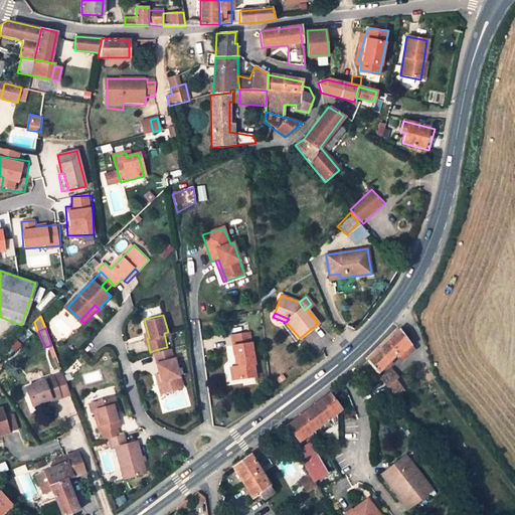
[(27,329),(19,337),(22,341),(26,337),(28,338),(32,333),(27,329)]
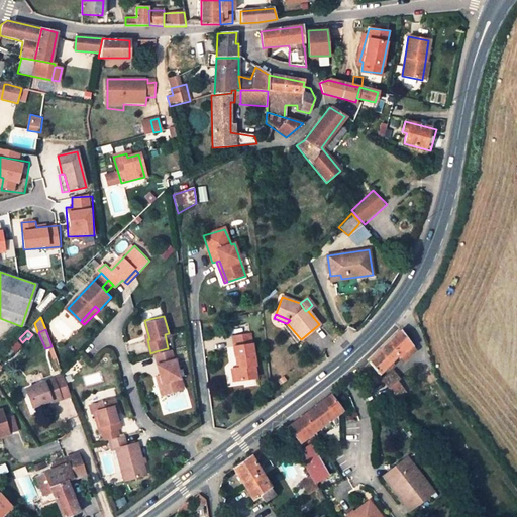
[(401,330),(369,363),(378,375),(398,355),(400,358),(413,346),(401,330)]
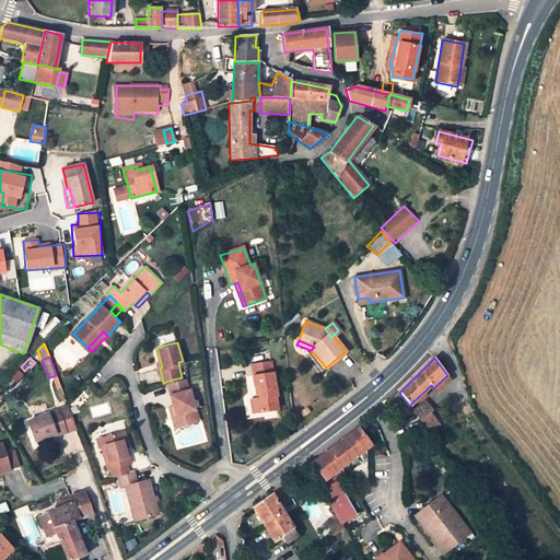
[(271,363),(253,365),(255,376),(253,377),(255,388),(258,387),(260,399),(252,400),(254,415),(278,410),(276,397),(277,396),(271,363)]
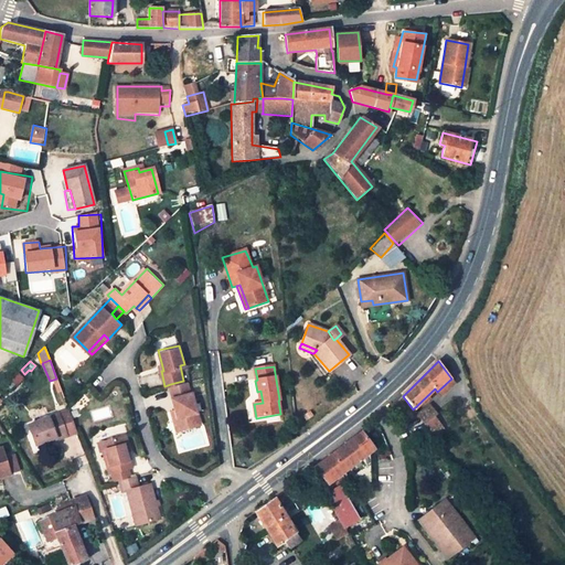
[(174,408),(180,428),(201,422),(193,390),(191,391),(188,379),(183,381),(170,384),(172,396),(171,396),(174,408)]
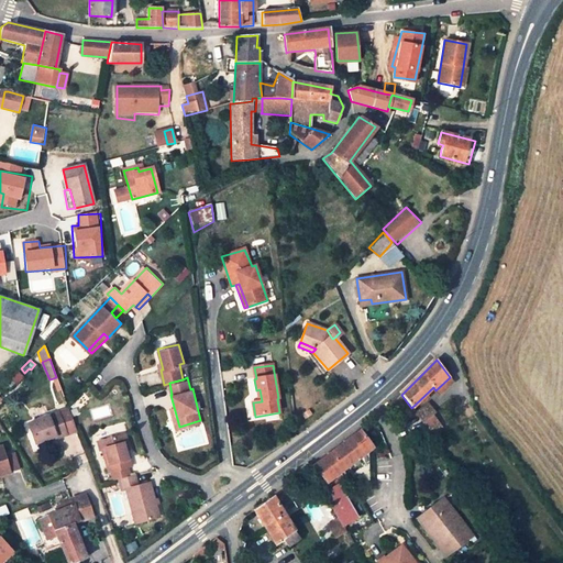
[(439,396),(454,383),(450,377),(435,390),(439,396)]
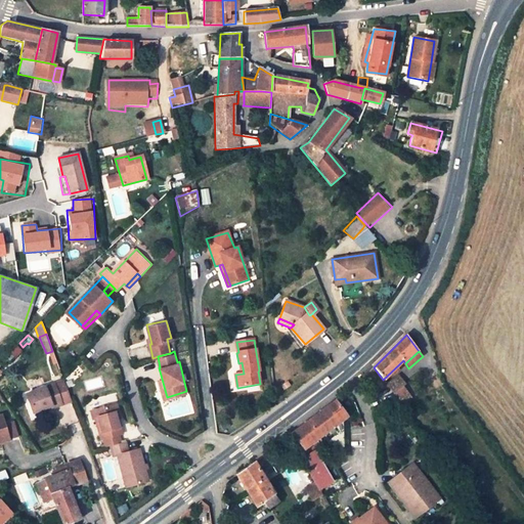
[(405,385),(398,376),(386,385),(396,399),(401,406),(411,398),(403,387),(405,385)]
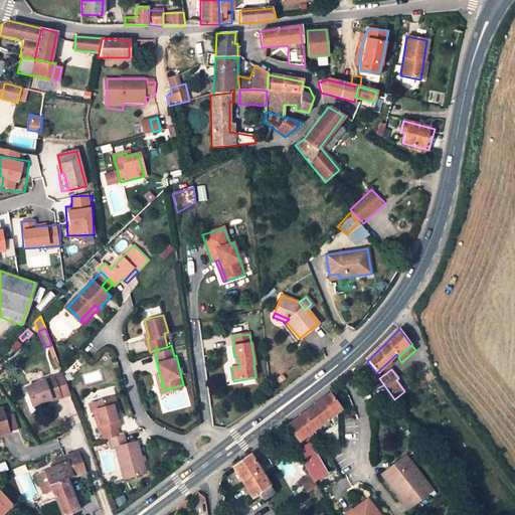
[(62,374),(53,378),(61,398),(70,394),(62,374)]
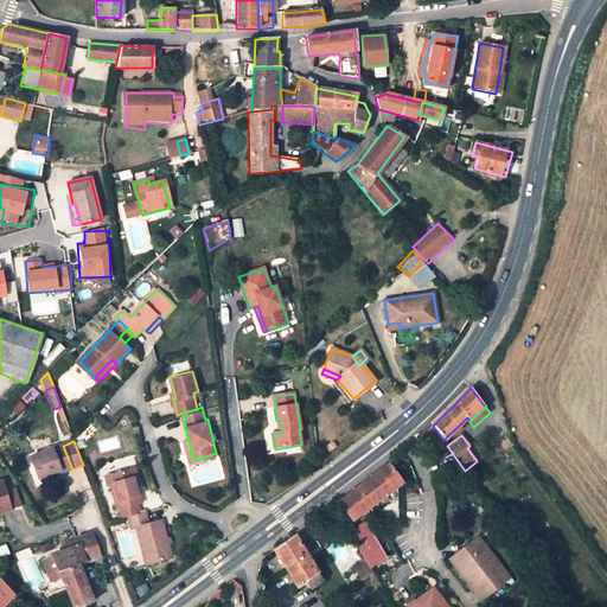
[(63,446),(31,457),(39,478),(61,470),(62,473),(72,470),(63,446)]
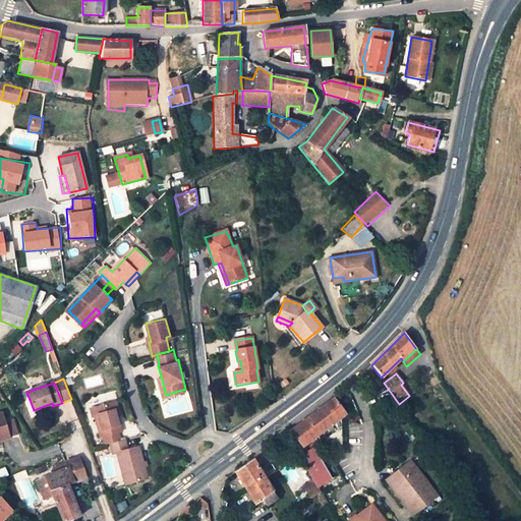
[(305,444),(344,413),(333,399),(289,429),(301,446),(305,444)]
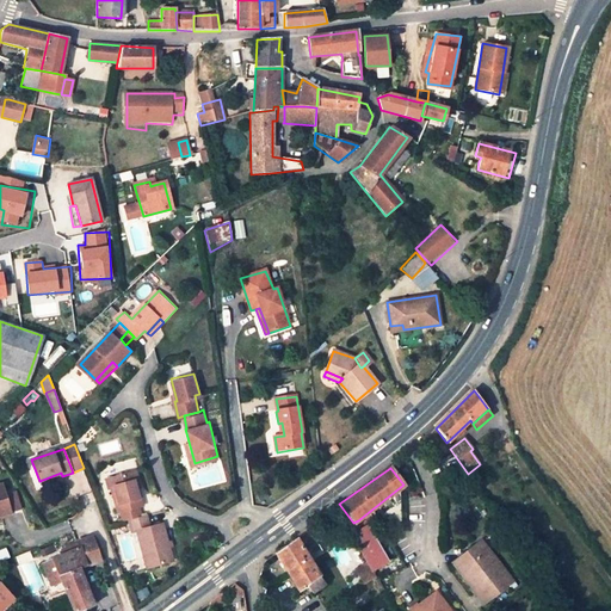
[(106,476),(116,512),(119,511),(122,519),(128,518),(140,514),(137,505),(141,505),(140,504),(130,470),(106,476)]
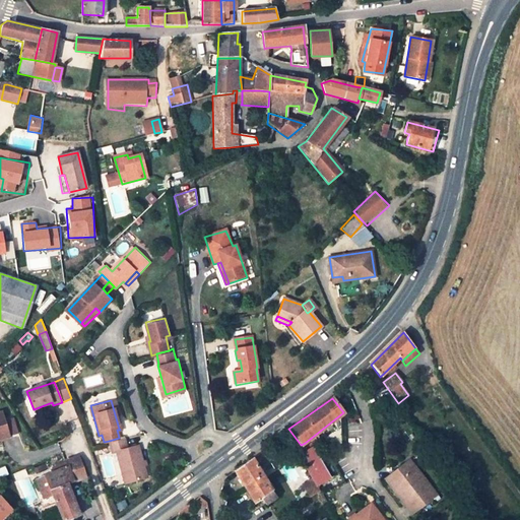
[(0,439),(8,437),(1,412),(0,412),(0,439)]
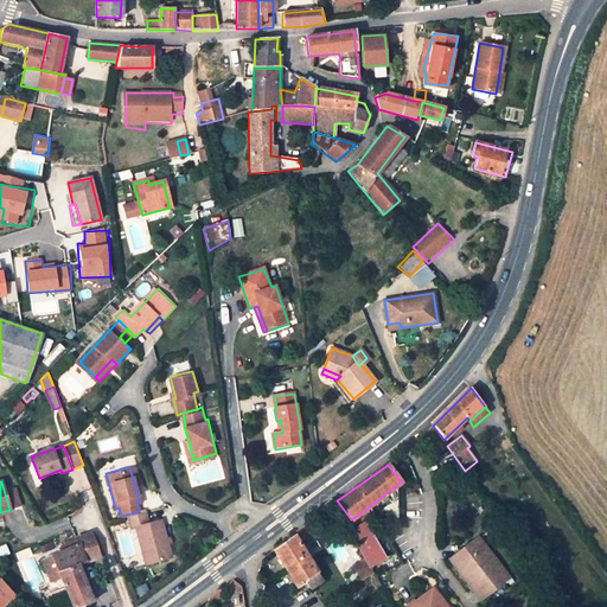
[(10,487),(14,510),(21,508),(17,486),(10,487)]
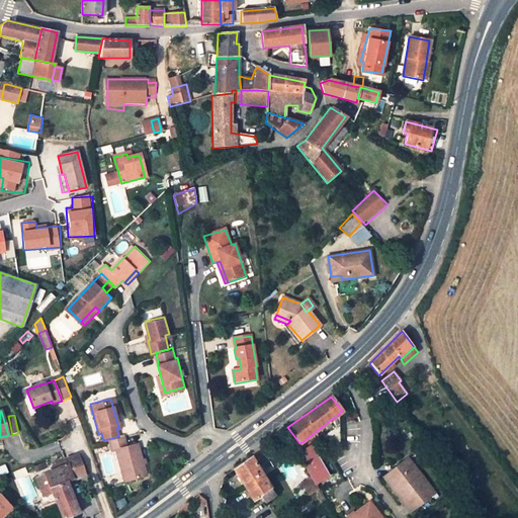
[(284,430),(294,447),(299,443),(287,427),(284,430)]
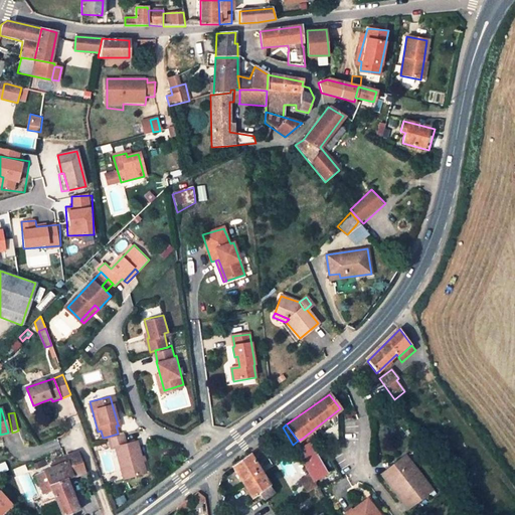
[(114,447),(124,478),(145,472),(136,441),(126,444),(123,433),(118,434),(108,437),(111,448),(114,447)]
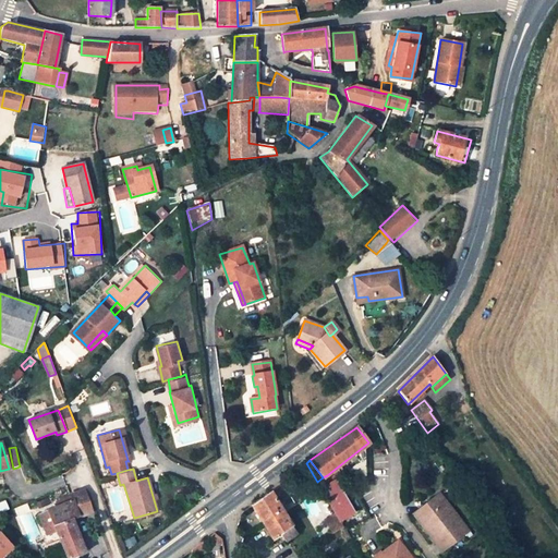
[(323,477),(317,482),(322,489),(331,483),(327,475),(323,477)]
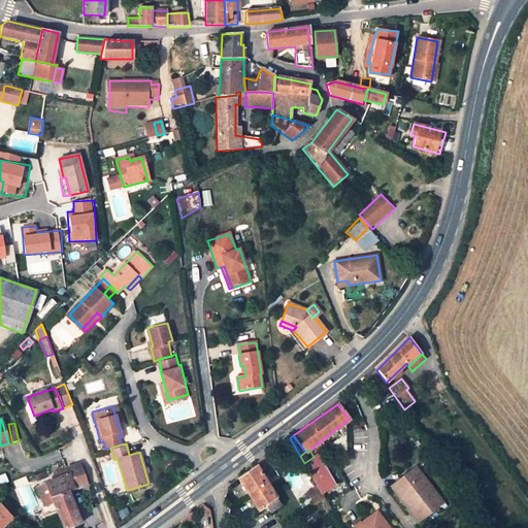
[(262,475),(278,464),(271,452),(256,464),(262,475)]
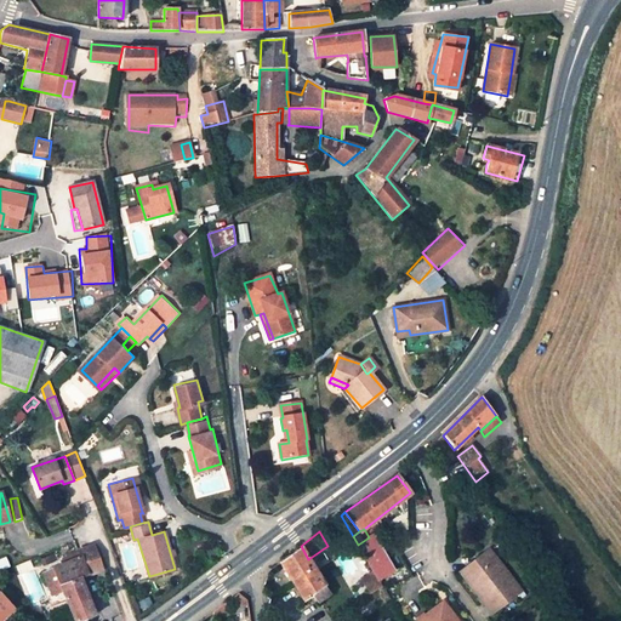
[(394,570),(375,535),(369,537),(358,545),(374,573),(377,580),(394,570)]
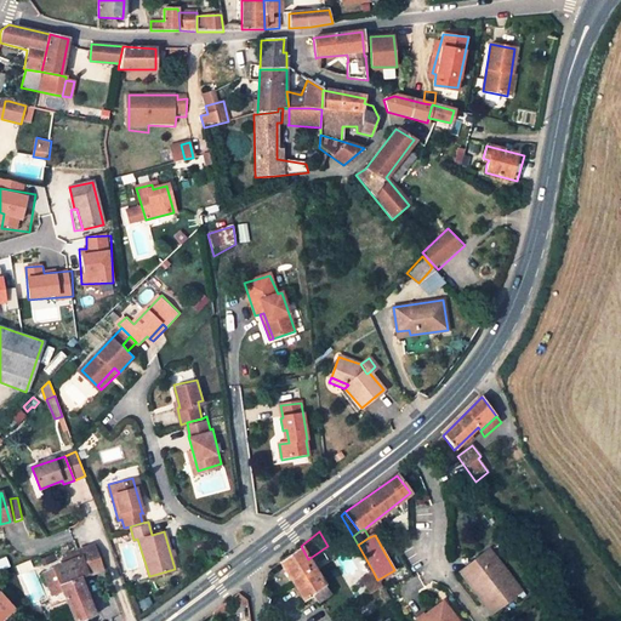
[(214,543),(208,550),(211,554),(218,550),(214,543)]
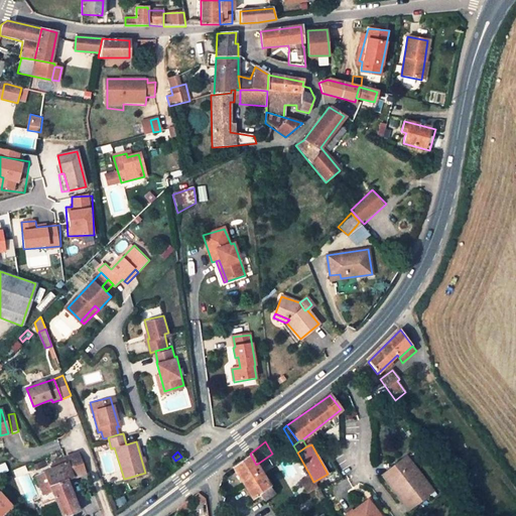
[(87,474),(79,453),(65,458),(66,460),(67,463),(53,469),(35,477),(43,495),(51,491),(60,515),(65,515),(79,511),(67,480),(74,477),(74,479),(87,474)]
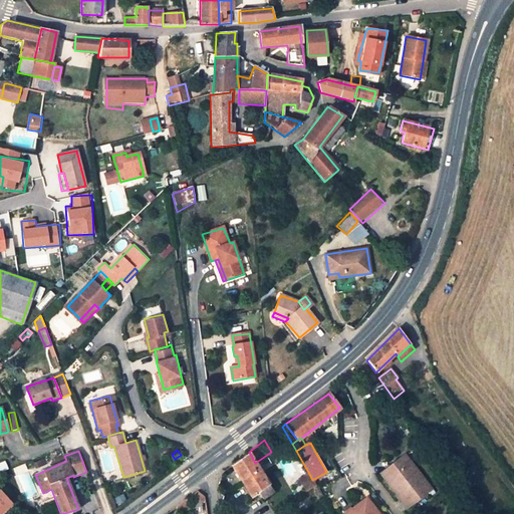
[(231,465),(251,497),(260,491),(266,486),(269,484),(255,463),(249,452),(231,465)]
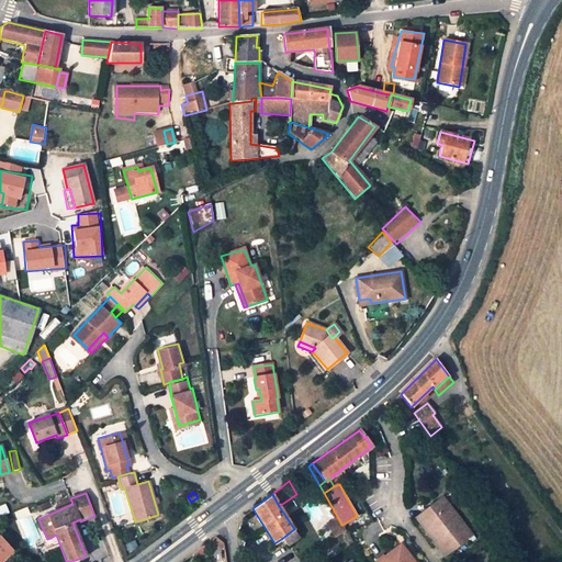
[(419,521),(446,557),(467,539),(449,516),(453,512),(440,495),(426,507),(430,513),(419,521)]
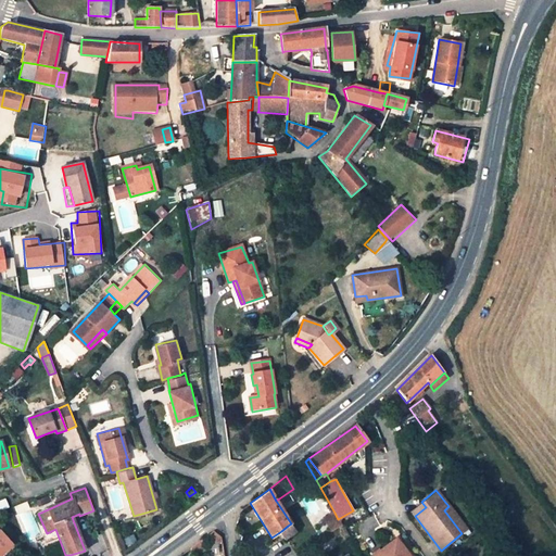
[(71,495),(57,501),(58,505),(72,498),(71,495)]
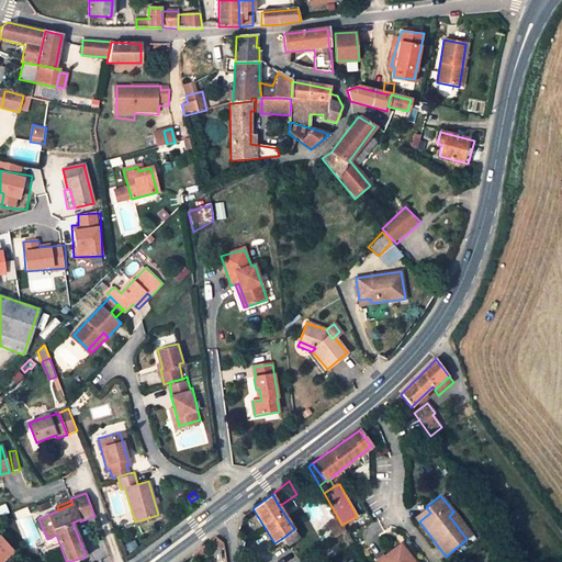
[(426,507),(415,516),(419,521),(430,513),(426,507)]
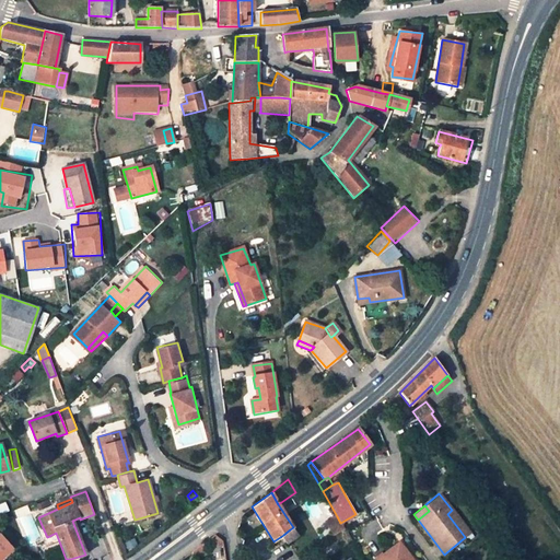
[(470,533),(452,510),(447,514),(465,537),(470,533)]
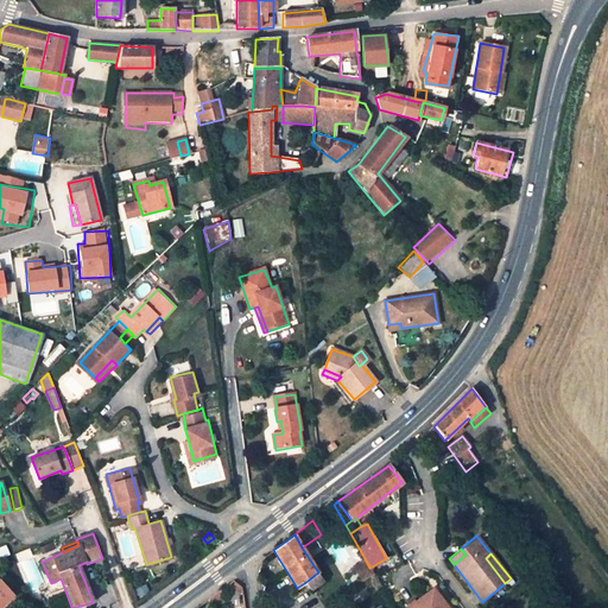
[(366,561),(354,567),(361,578),(372,572),(369,568),(366,561)]
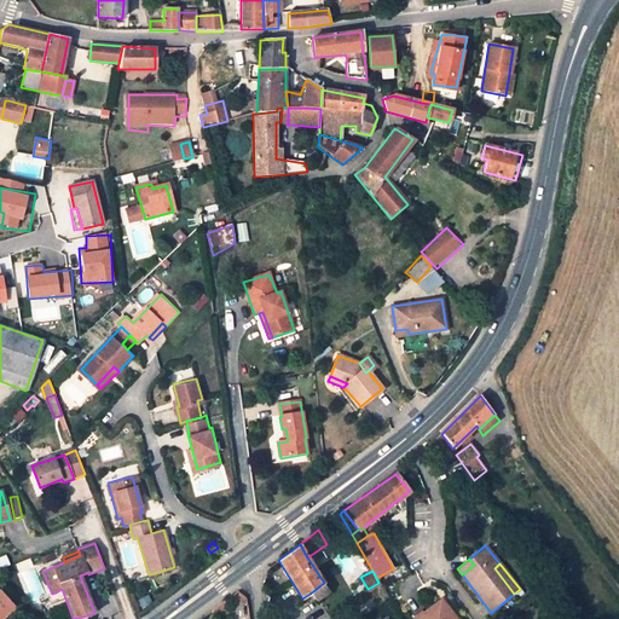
[(320,585),(313,591),(318,597),(324,593),(320,585)]
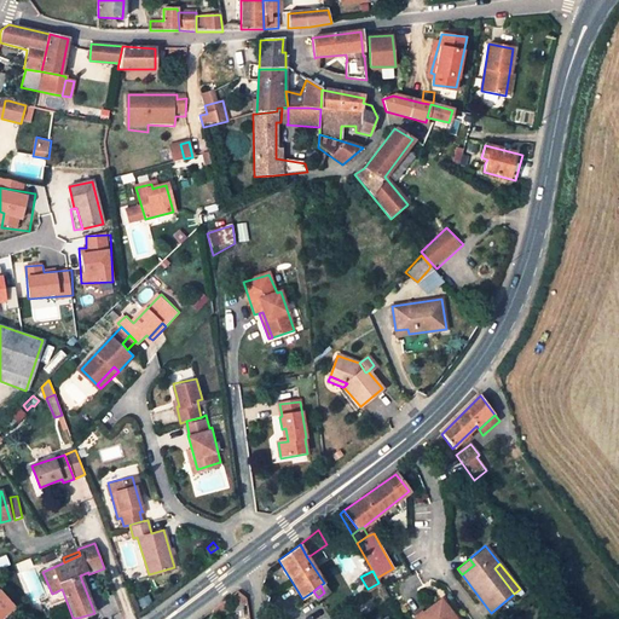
[(0,617),(13,606),(0,590),(0,617)]
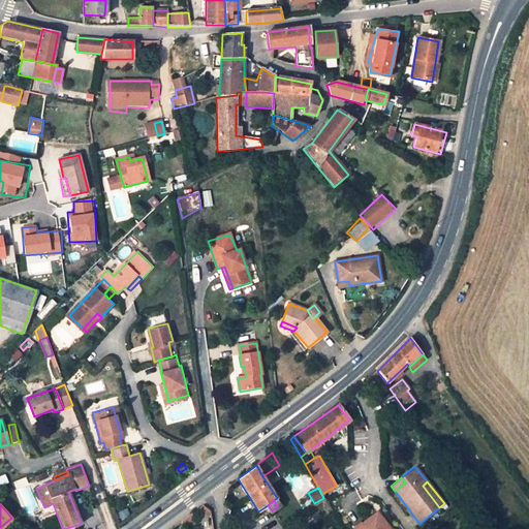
[(354,528),(389,528),(376,511),(354,528)]
